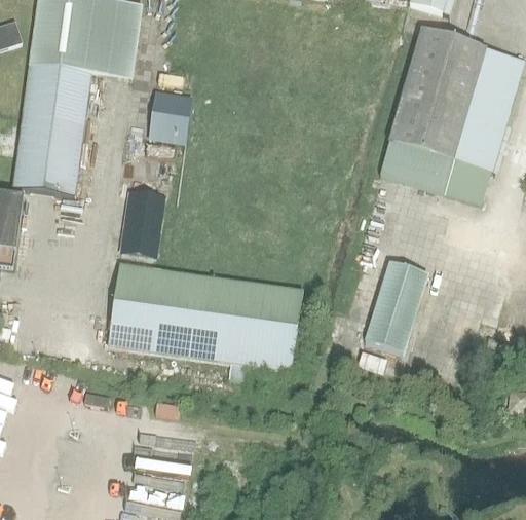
[(409,0),(409,2),(449,14),(453,0),(409,0)]
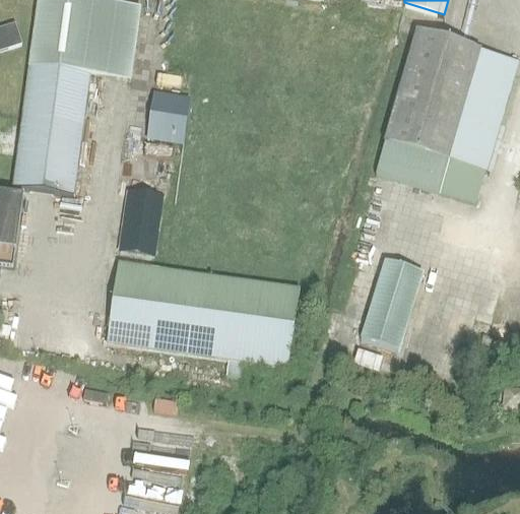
[(0,45),(20,39),(13,18),(0,22),(0,45)]
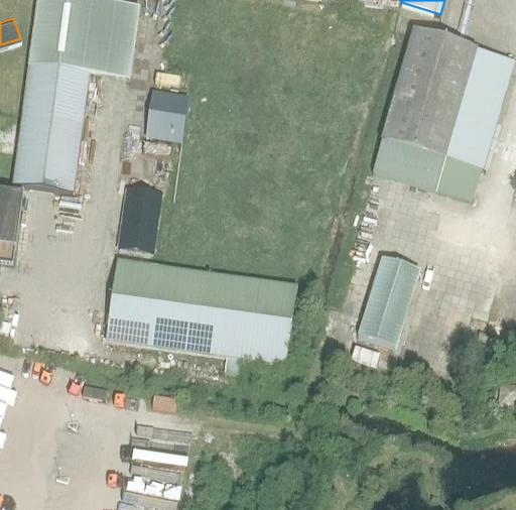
[(380,139),(381,139),(371,174),(434,193),(435,190),(471,202),(481,167),(488,169),(515,71),(515,59),(515,58),(477,48),(478,46),(412,27),(380,139)]
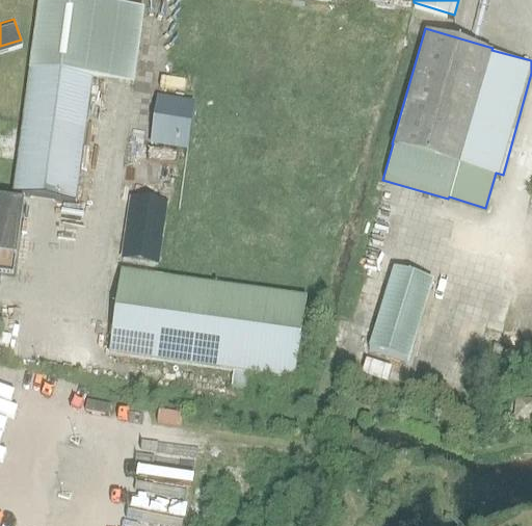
[(0,267),(12,269),(15,254),(17,254),(25,198),(23,198),(24,191),(76,199),(91,74),(29,66),(12,189),(8,188),(7,195),(0,193),(0,267)]
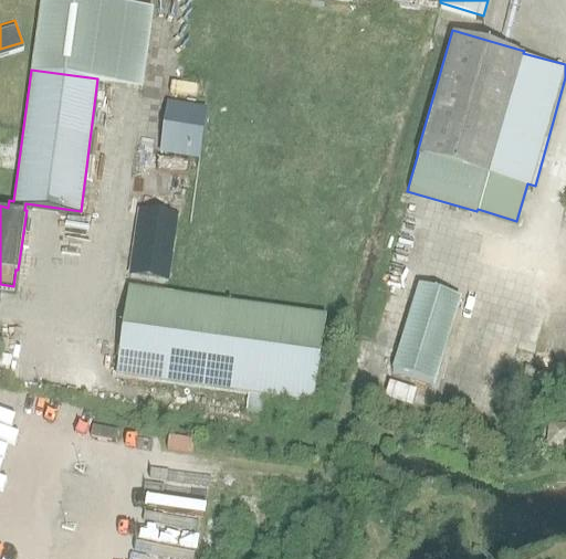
[(206,105),(166,99),(159,147),(199,153),(206,105)]
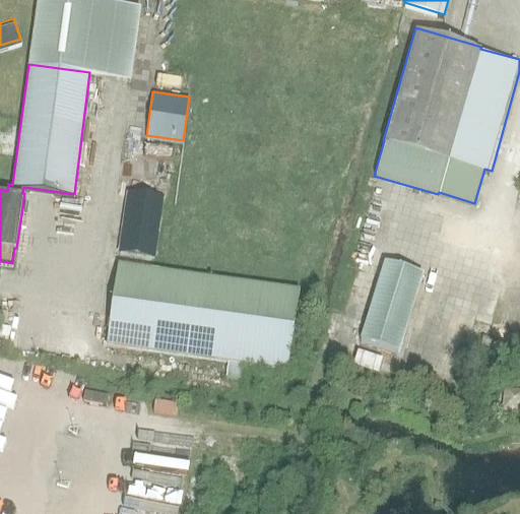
[(127,187),(118,248),(155,254),(165,192),(127,187)]
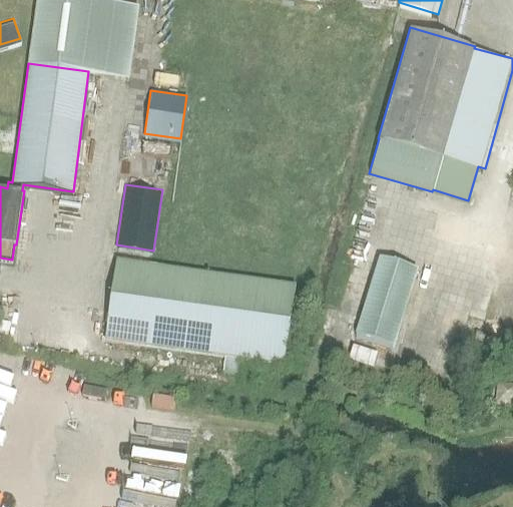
[(417,267),(379,255),(355,332),(394,344),(417,267)]
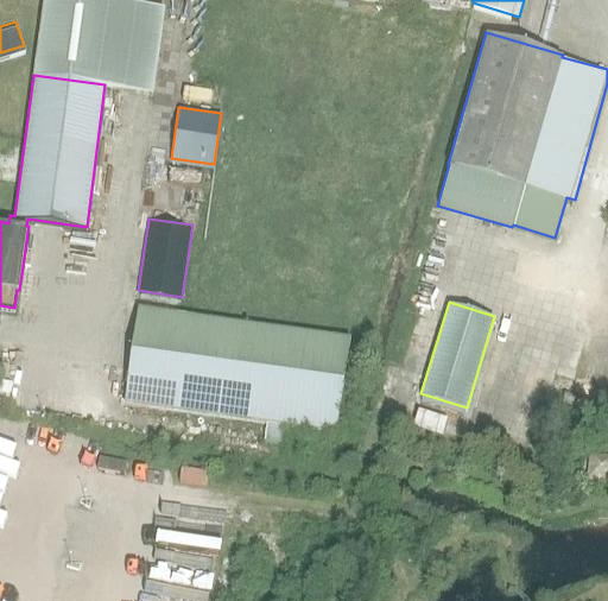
[(286,442),(289,421),(340,428),(353,334),(140,303),(127,398),(266,417),(264,438),(286,442)]
